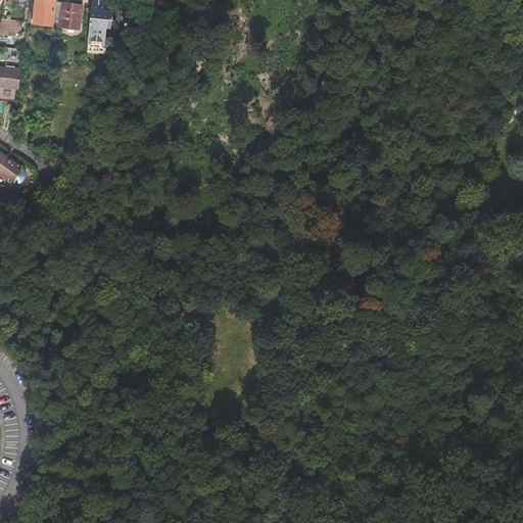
[(54,1),(46,0),(34,0),(33,24),(52,26),(54,1)]
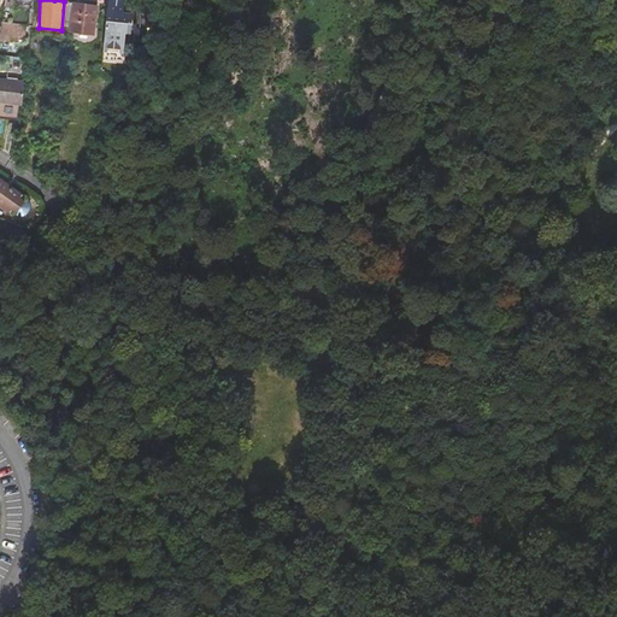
[(124,0),(107,0),(103,58),(122,60),(125,30),(127,31),(129,12),(124,11),(124,0)]
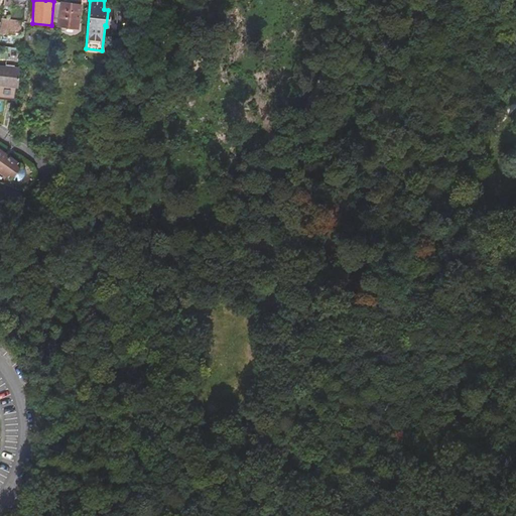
[(54,2),(53,13),(60,14),(58,26),(78,28),(81,6),(54,2)]
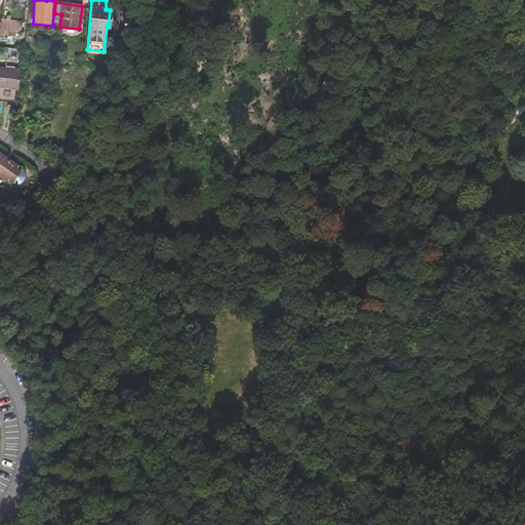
[(1,18),(0,23),(0,33),(15,36),(15,31),(21,32),(22,22),(1,18)]
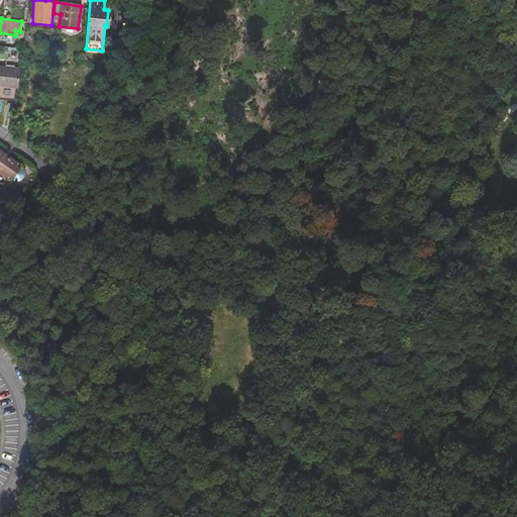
[(20,69),(0,66),(0,85),(17,88),(18,88),(20,69)]
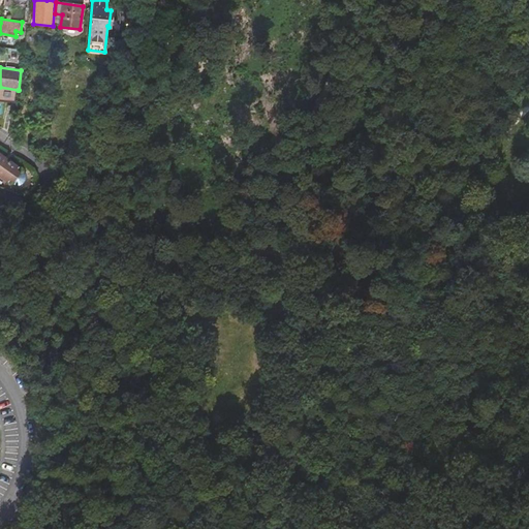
[(25,128),(23,143),(33,145),(35,129),(25,128)]
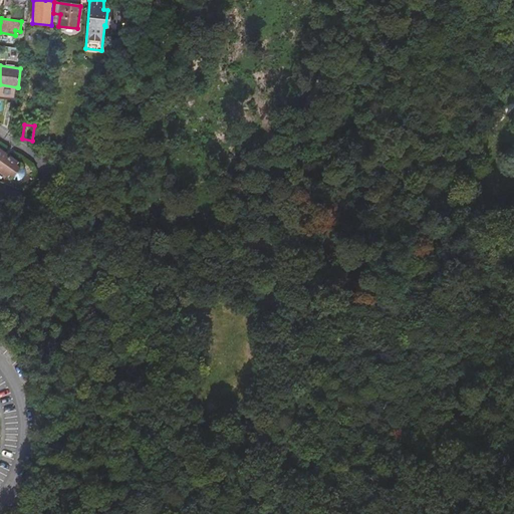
[(23,165),(0,148),(0,171),(12,180),(23,165)]
